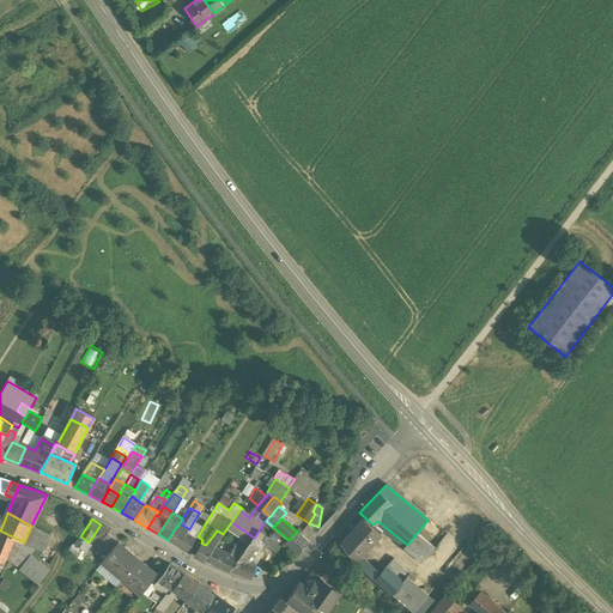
[(363,519),(340,545),(356,562),(360,557),(380,534),(363,519)]
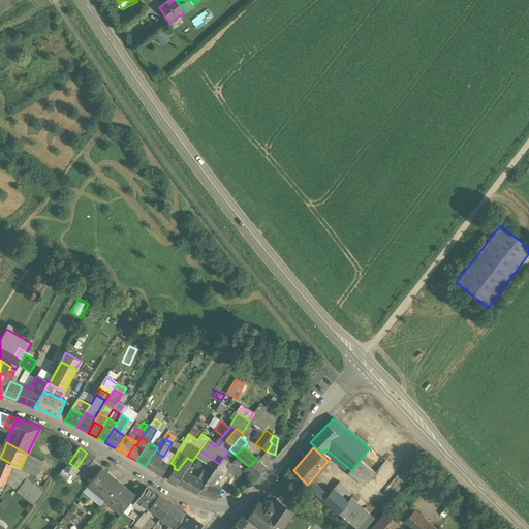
[(175,456),(166,450),(161,460),(168,465),(175,456)]
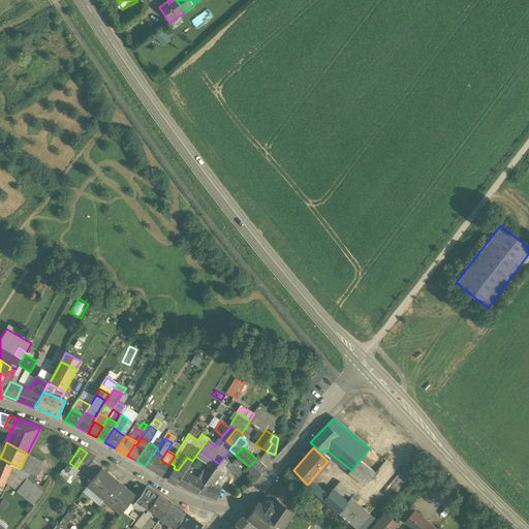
[(163,457),(155,452),(153,455),(161,460),(163,457)]
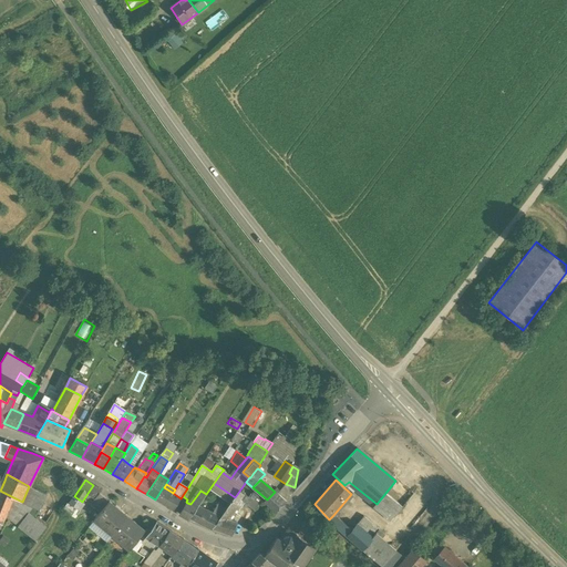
[(164,487),(163,487),(155,500),(173,511),(181,498),(173,493),(164,487)]
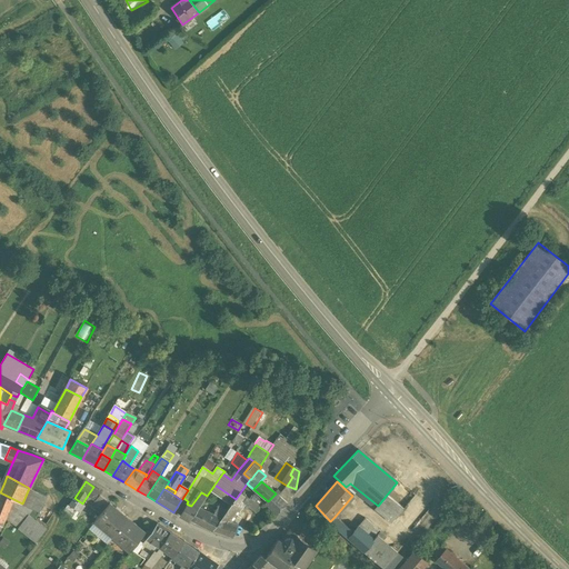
[(13,499),(0,492),(0,510),(7,515),(13,499)]
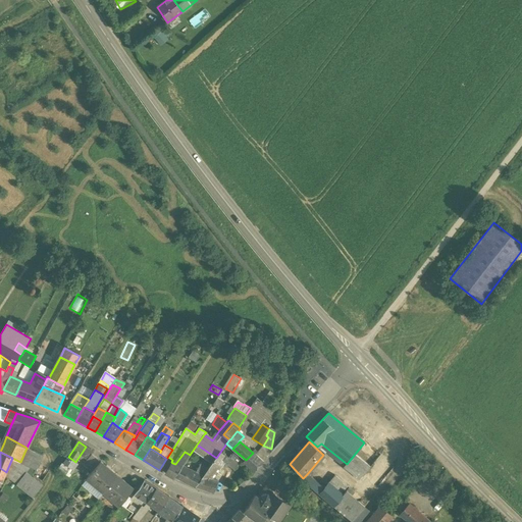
[(185,452),(175,464),(181,468),(187,460),(190,455),(185,452)]
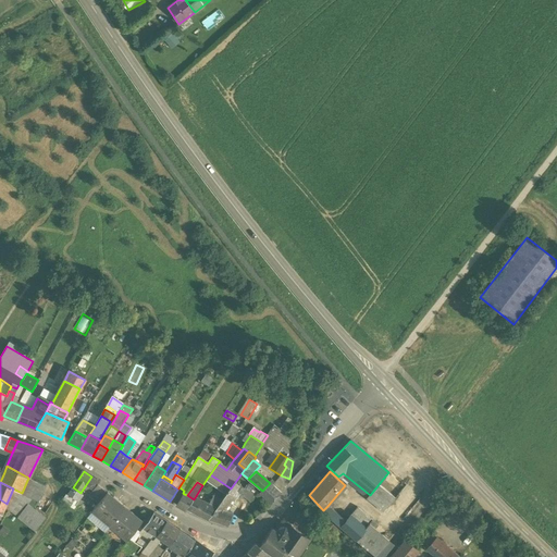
[(242,487),(235,483),(232,487),(238,493),(242,487)]
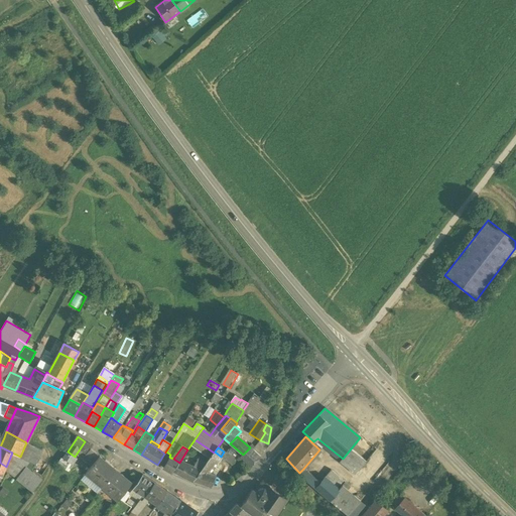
[(260,458),(250,447),(243,455),(240,458),(251,467),(260,458)]
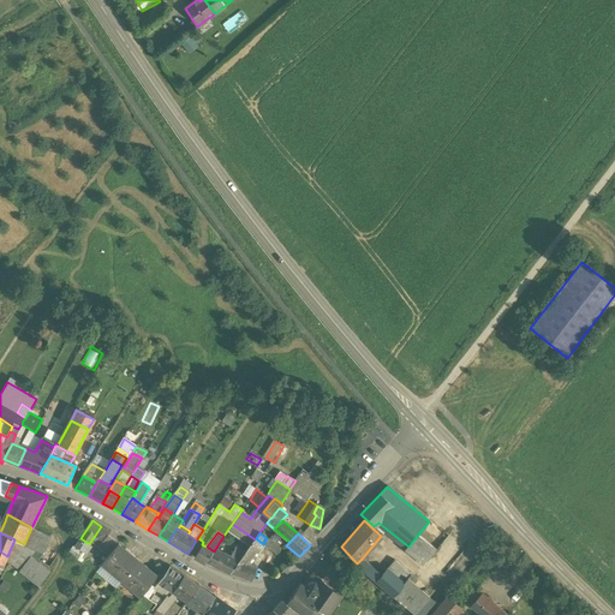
[(284,543),(273,536),(266,547),(276,554),(284,543)]
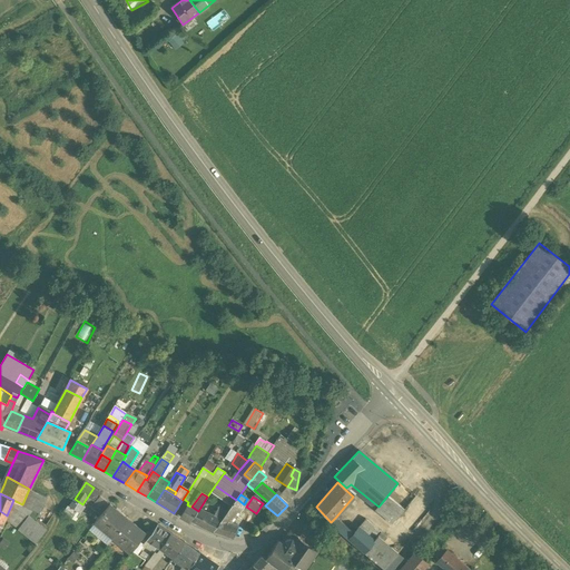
[(75,499),(69,509),(76,513),(82,504),(75,499)]
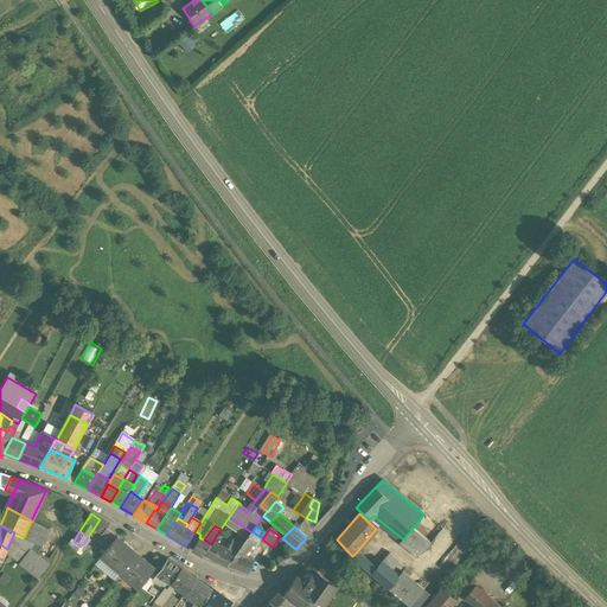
[(200,535),(196,531),(193,534),(185,547),(192,551),(200,538),(199,537),(200,535)]
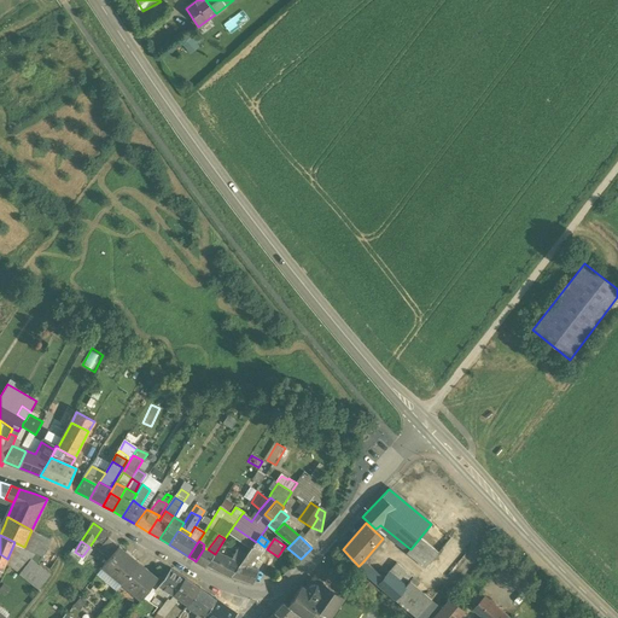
[(239,565),(232,577),(254,584),(258,570),(250,567),(254,561),(256,564),(261,557),(258,555),(264,547),(257,541),(245,557),(239,565)]
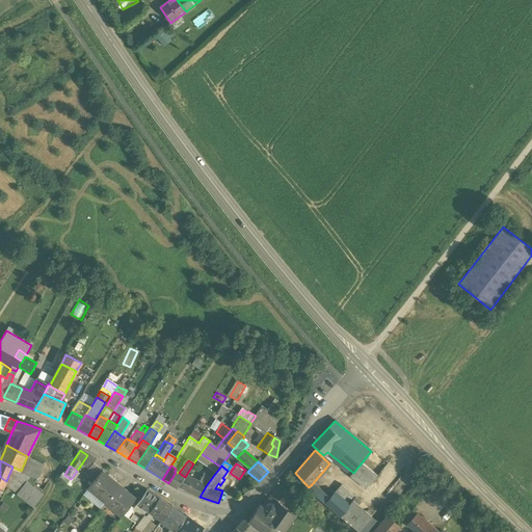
[(102,472),(87,489),(105,504),(120,485),(102,472)]
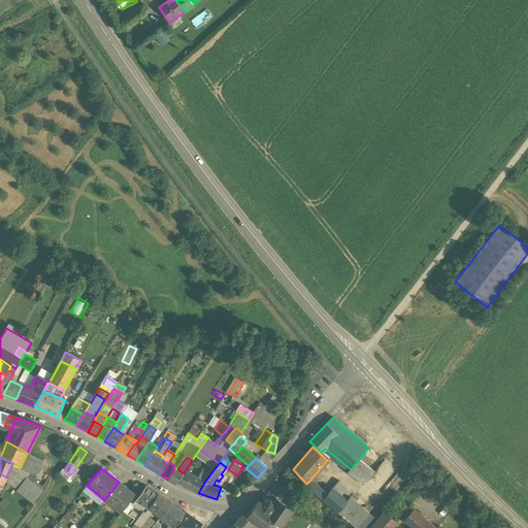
[(177,469),(174,468),(167,480),(175,485),(177,483),(184,473),(177,469)]
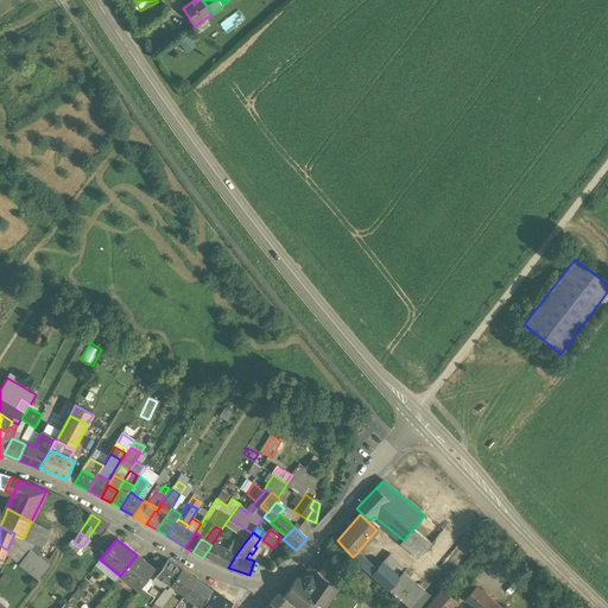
[(31,548),(24,540),(19,545),(26,552),(31,548)]
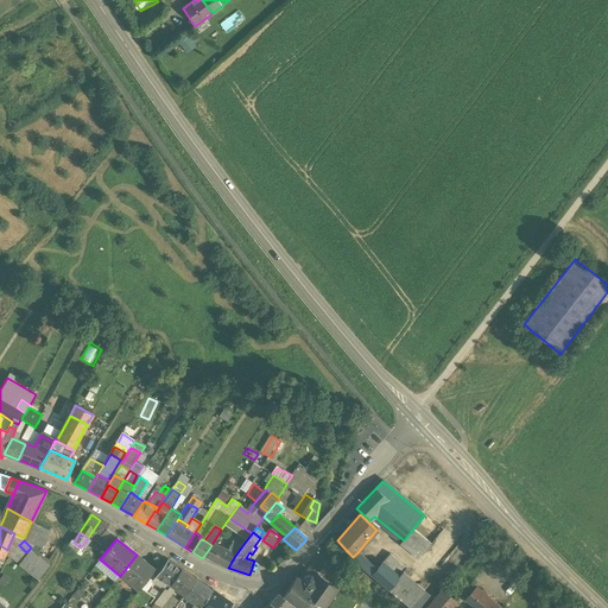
[(234,543),(233,542),(228,552),(235,556),(241,548),(238,544),(234,543)]
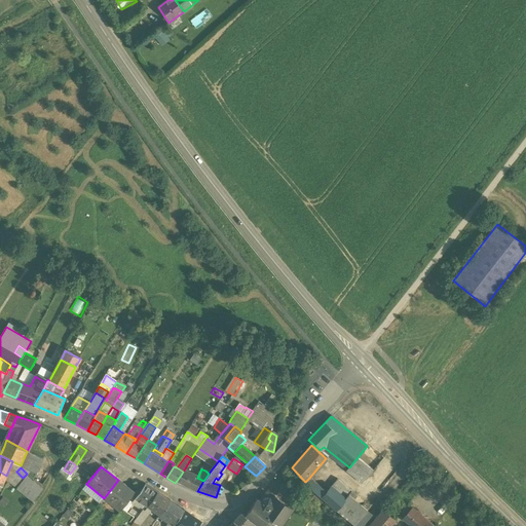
[(187,473),(184,471),(183,472),(177,481),(191,489),(197,478),(187,473)]
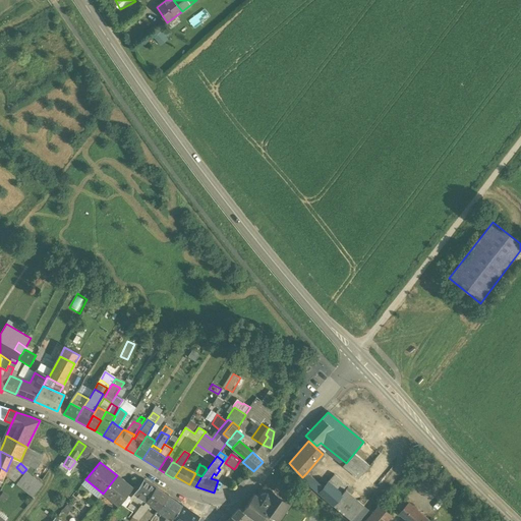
[(195,473),(189,484),(195,486),(201,476),(195,473)]
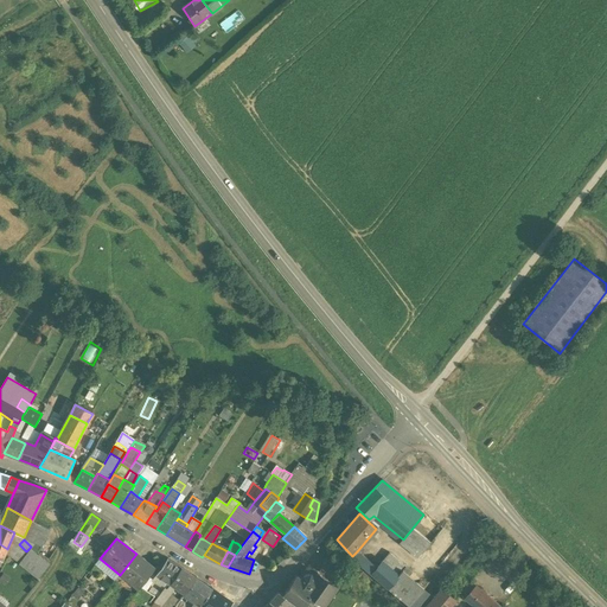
[(382,562),(376,568),(357,551),(352,556),(362,567),(408,606),(423,589),(403,572),(398,576),(382,562)]
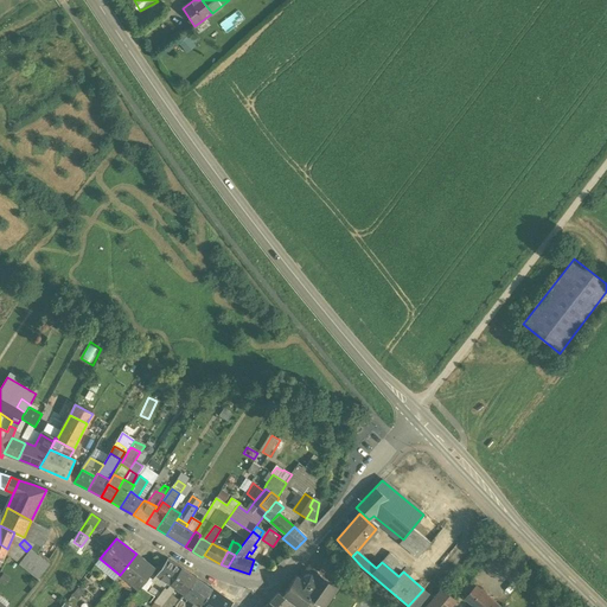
[(136,554),(120,575),(139,590),(154,569),(136,554)]
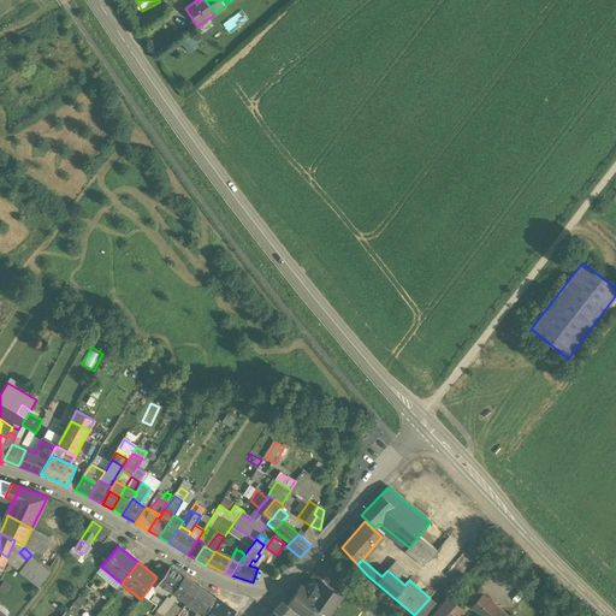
[(412,576),(396,562),(388,570),(404,585),(409,580),(412,576)]
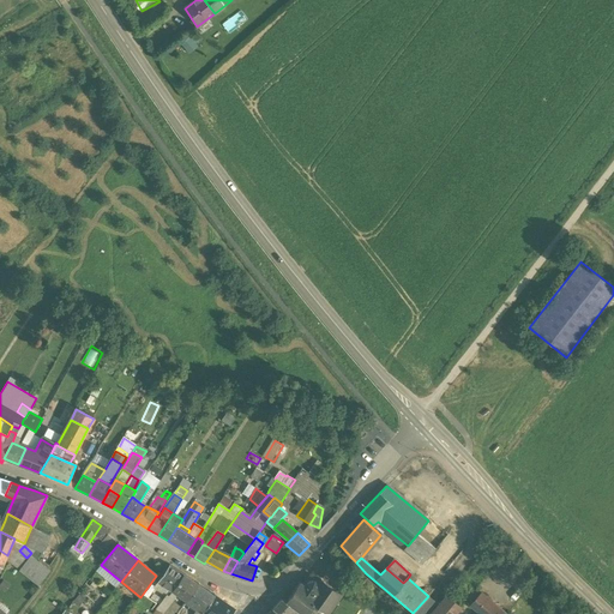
[(184,576),(169,566),(157,583),(172,593),(184,576)]
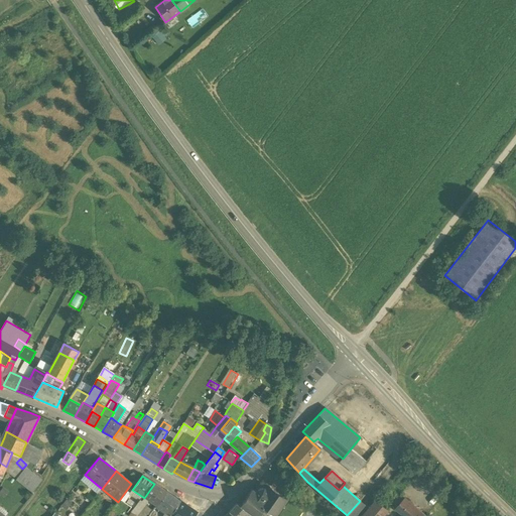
[(167,493),(154,484),(144,498),(148,501),(156,507),(167,493)]
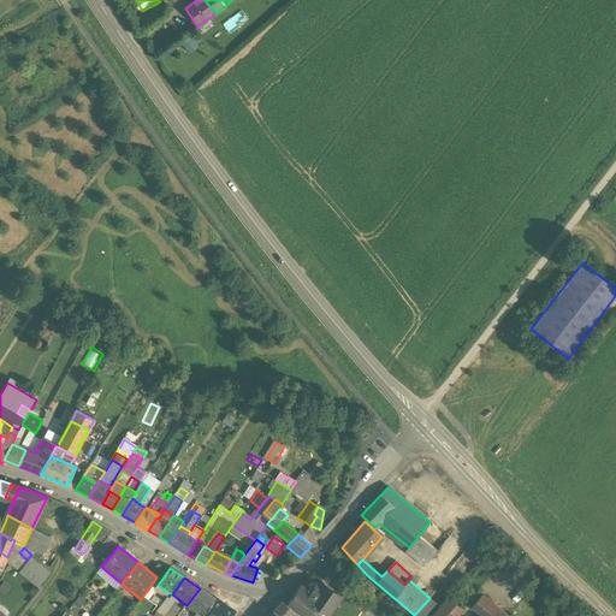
[(306,590),(301,586),(288,605),(301,615),(307,615),(315,605),(329,615),(342,597),(323,582),(319,587),(315,585),(308,586),(306,590)]
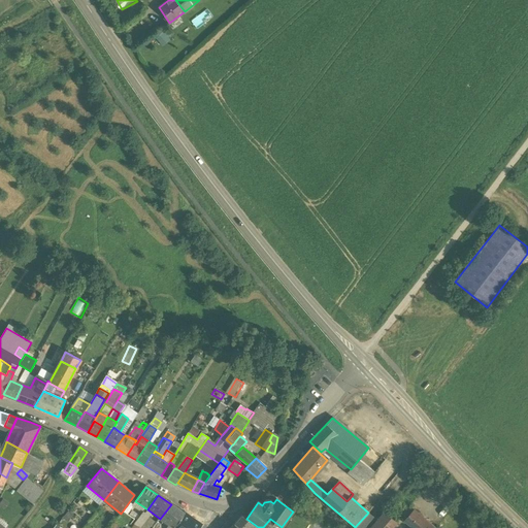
[(171,504),(160,519),(169,526),(175,518),(179,521),(185,514),(171,504)]
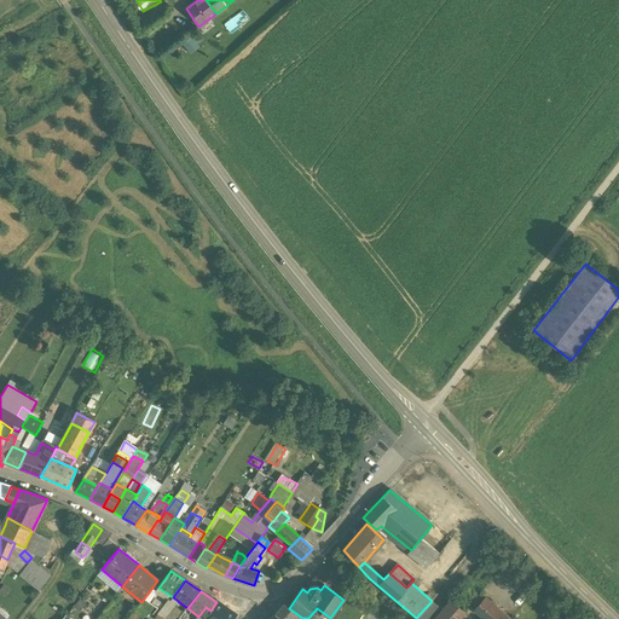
[(162,618),(165,618),(178,601),(173,597),(171,602),(168,601),(156,615),(162,618)]
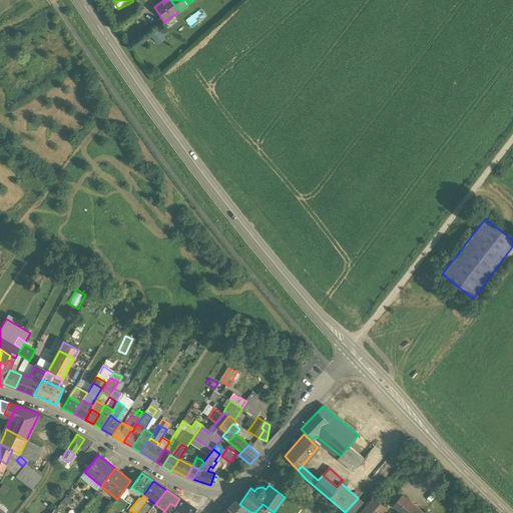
[(422,512),(402,496),(394,506),(401,512),(422,512)]
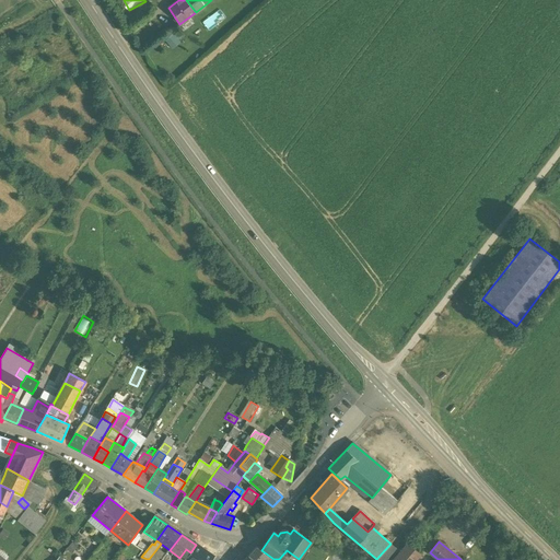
[(418,551),(407,544),(403,549),(397,556),(401,559),(413,559),(420,553),(419,553),(420,551),(419,550),(418,551)]
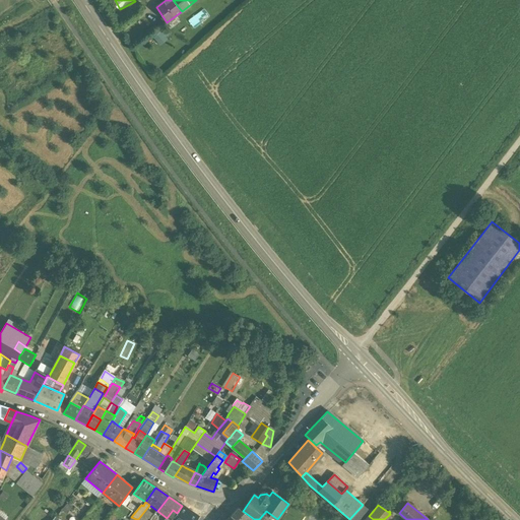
[(177,513),(175,516),(181,519),(186,519),(192,513),(182,506),(177,513)]
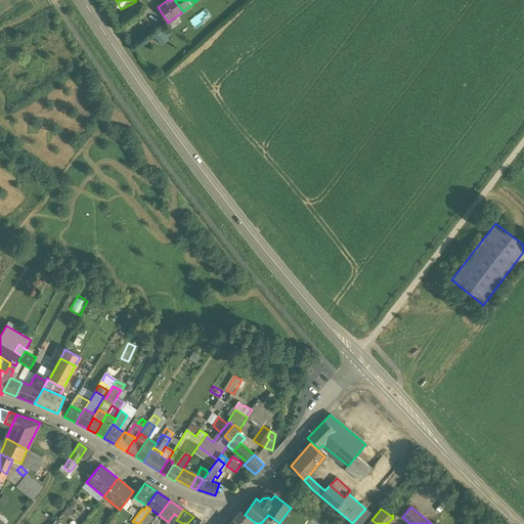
[(241,513),(233,521),(236,523),(248,523),(252,521),(241,513)]
